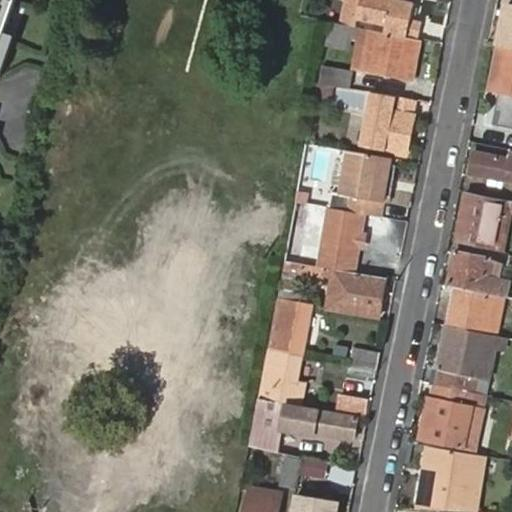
[(0,0),(0,46),(16,0),(0,0)]
